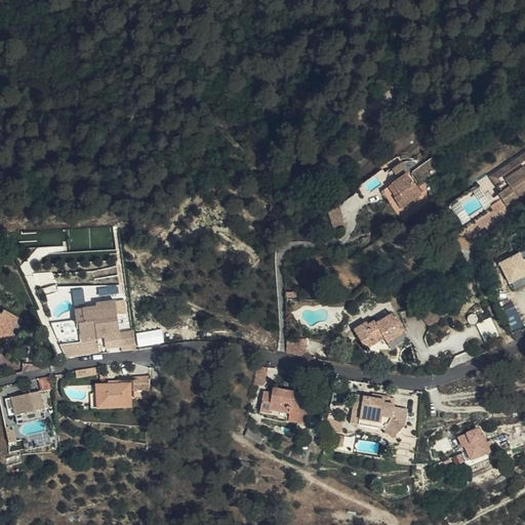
[(496,175),(524,155),(524,146),(486,175),(493,186),(500,180),(496,175)]
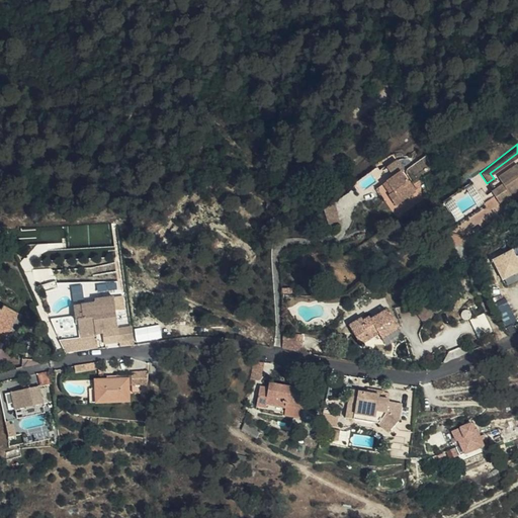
[(387,152),(382,145),(374,151),(380,158),(387,152)]
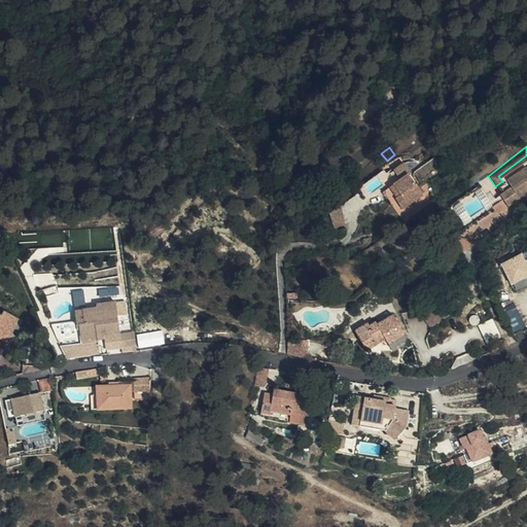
[(526,155),(498,176),(502,181),(495,186),(499,192),(510,186),(517,197),(518,199),(526,192),(526,155)]
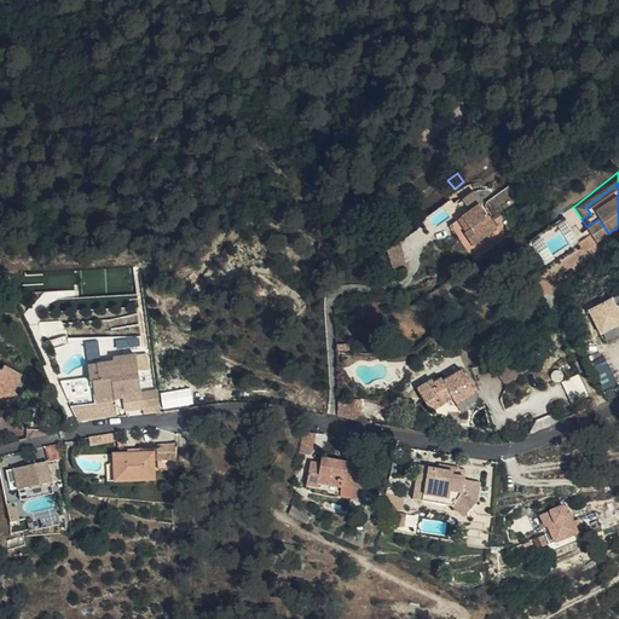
[(498,229),(478,203),(449,227),(458,241),(466,235),(476,246),(498,229)]
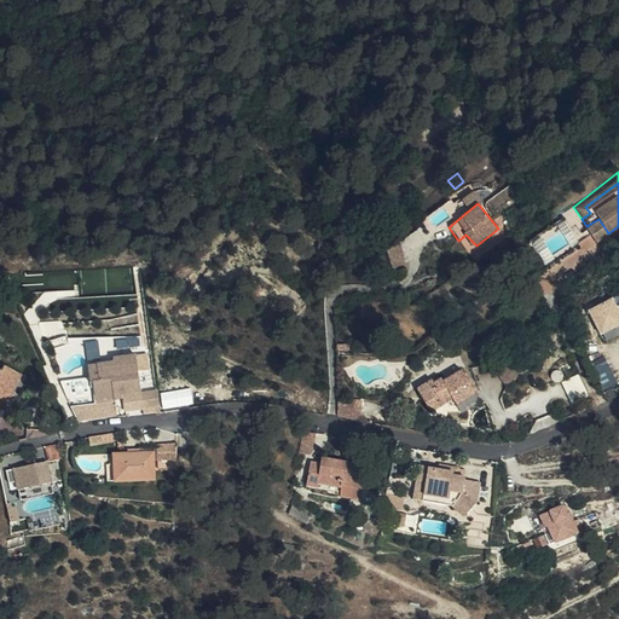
[(594,241),(607,231),(599,219),(586,226),(584,227),(594,241)]
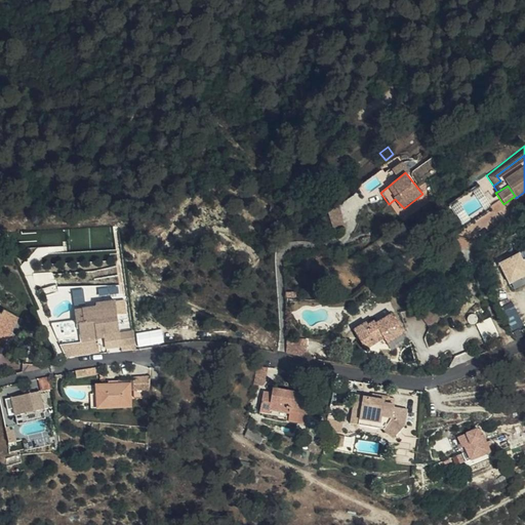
[(520,251),(499,263),(511,284),(524,277),(524,258),(524,259),(520,251)]
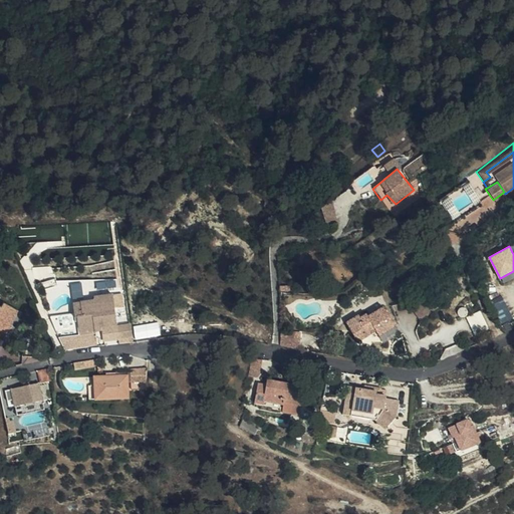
[(82,282),(72,283),(73,297),(84,296),(82,282)]
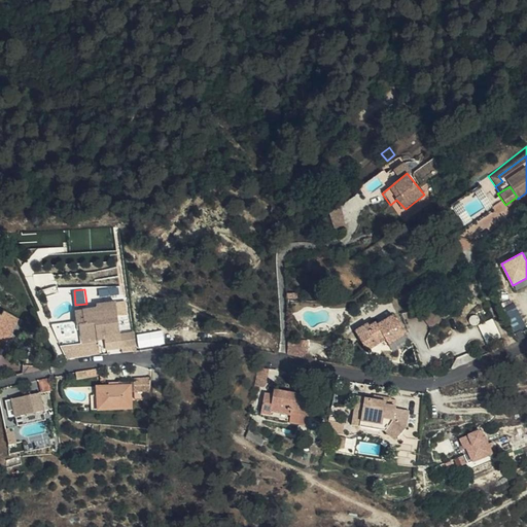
[(105,330),(105,332),(120,330),(116,301),(97,304),(98,307),(76,310),(78,324),(80,323),(83,343),(100,341),(99,338),(98,331),(105,330)]
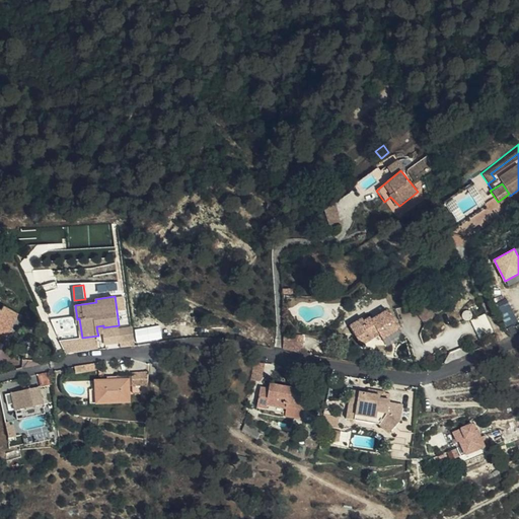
[(0,322),(7,326),(14,312),(0,305),(0,322)]
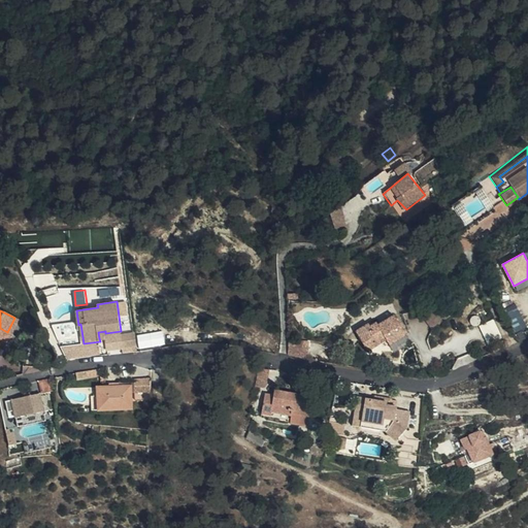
[(371,330),(368,323),(357,330),(368,350),(384,339),(386,343),(392,338),(394,340),(404,334),(393,314),(384,319),(386,322),(371,330)]
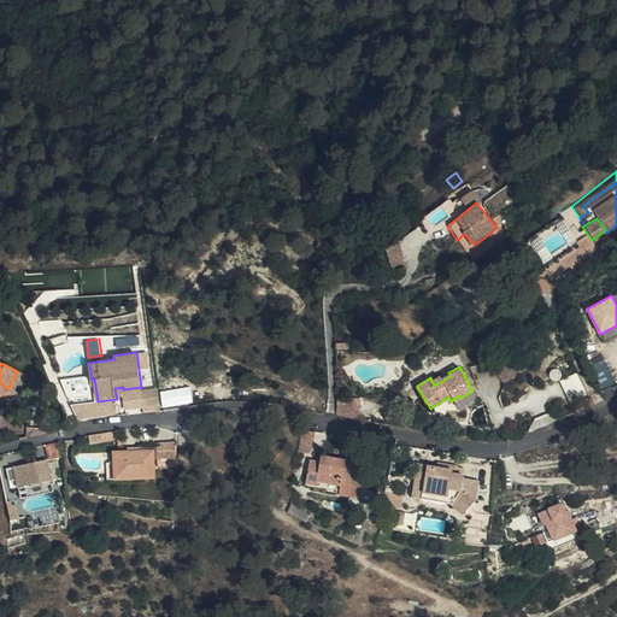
[(345,397),(345,394),(340,394),(340,397),(339,397),(338,413),(356,418),(360,411),(362,406),(345,406),(346,397),(345,397)]
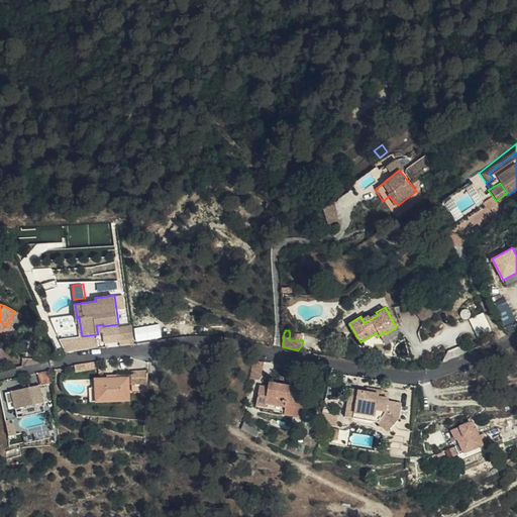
[(263,364),(253,363),(251,378),(262,379),(263,364)]
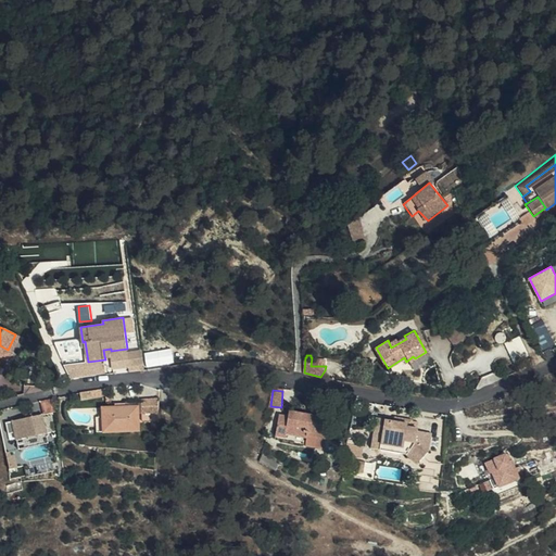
[(143,399),(143,402),(143,413),(160,412),(160,397),(143,399)]
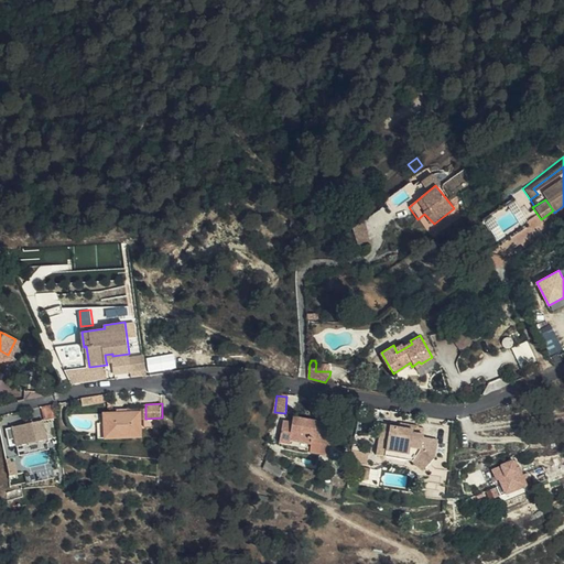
[(53,407),(40,410),(43,424),(51,422),(56,421),(53,407)]
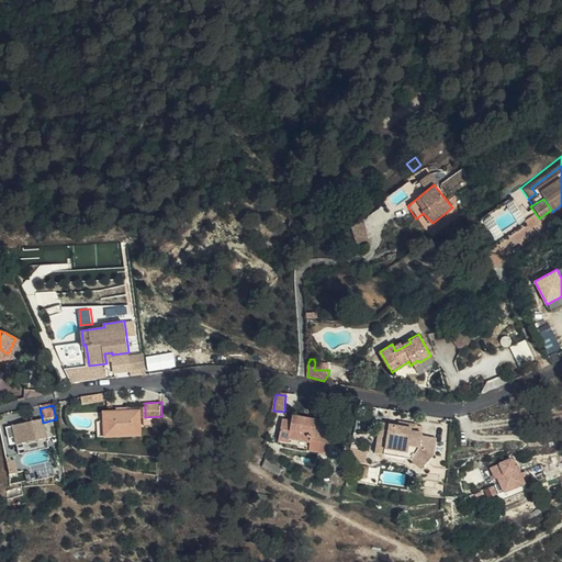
[(141,417),(145,417),(145,406),(127,406),(127,409),(105,412),(105,420),(99,422),(100,437),(103,436),(103,434),(123,433),(124,436),(142,435),(141,417)]
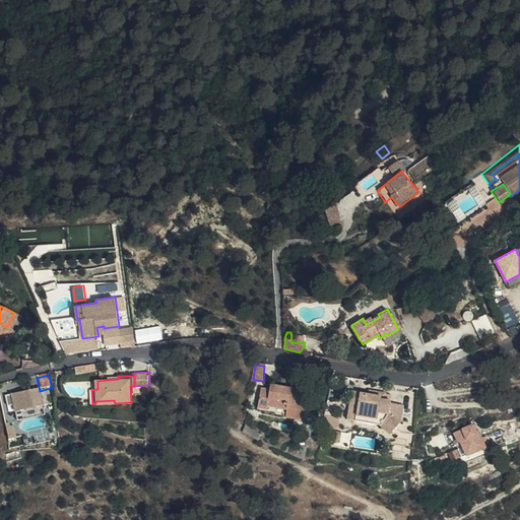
[(286,407),(305,410),(309,388),(298,386),(298,388),(271,384),(270,388),(262,387),(258,406),(267,408),(267,404),(277,405),(277,403),(287,404),(286,407)]
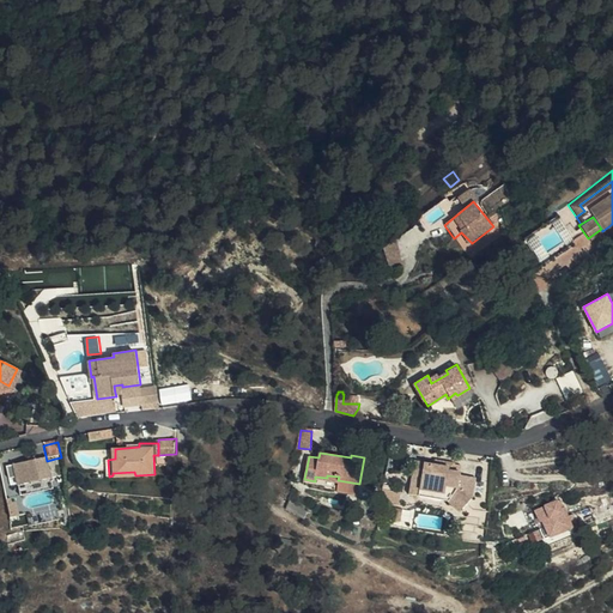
[(29,465),(12,468),(14,480),(7,483),(8,489),(17,487),(17,489),(49,481),(60,480),(55,459),(47,461),(36,463),(29,465)]
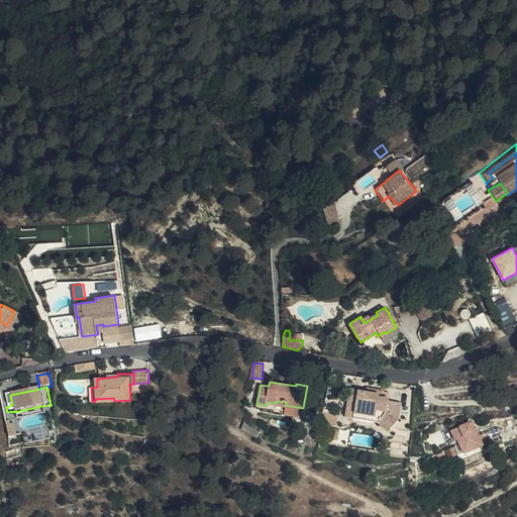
[(354,401),(352,411),(373,414),(373,420),(378,421),(387,430),(398,420),(401,402),(387,400),(387,397),(378,396),(378,393),(348,389),(346,400),(354,401)]
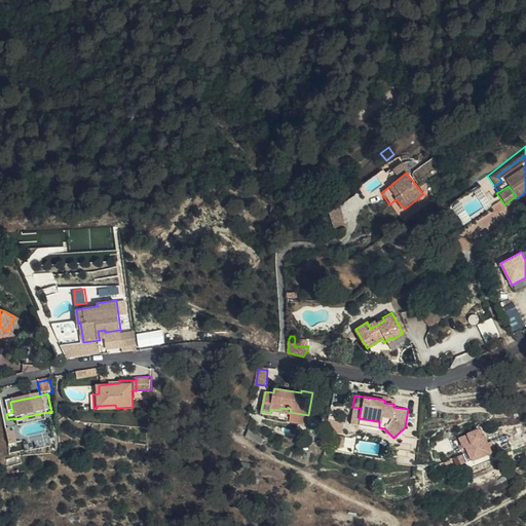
[(4,403),(6,414),(12,412),(10,402),(4,403)]
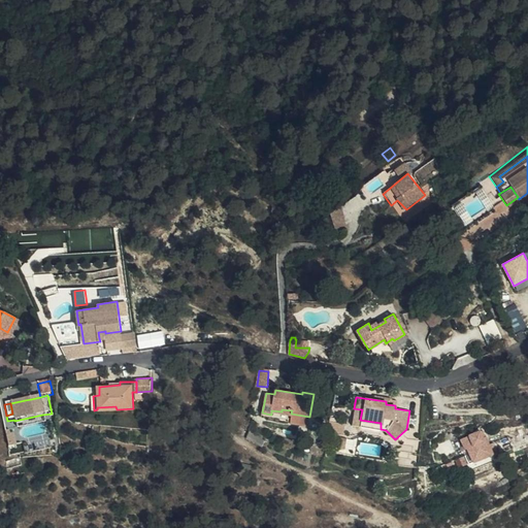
[(307,426),(309,417),(291,414),(290,423),(307,426)]
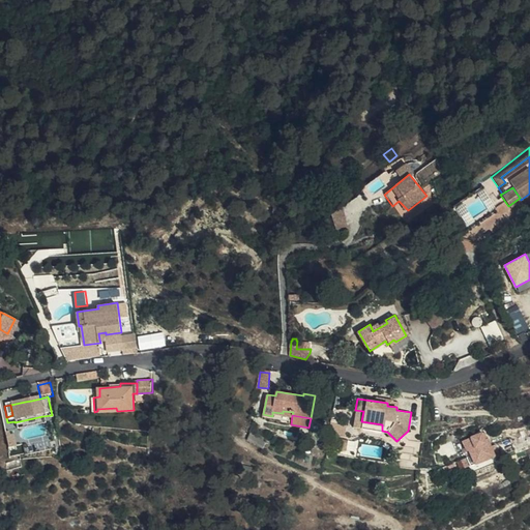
[(42,416),(15,422),(17,432),(45,425),(42,416)]
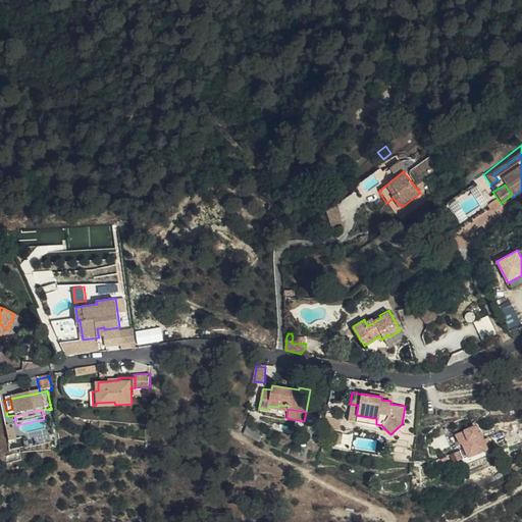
[(376,418),(356,415),(355,421),(376,424),(376,418)]
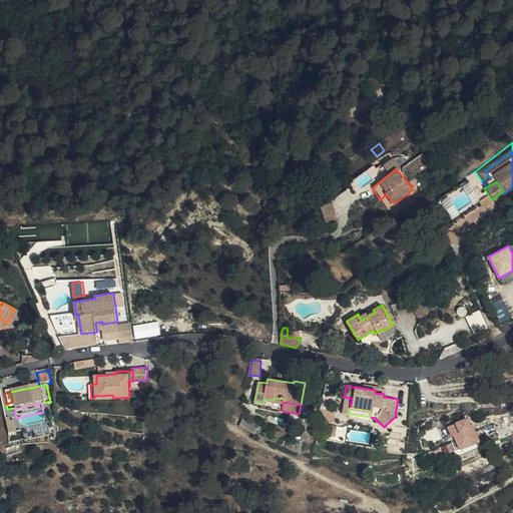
[(240,425),(249,430),(254,423),(238,413),(233,421),(240,425)]
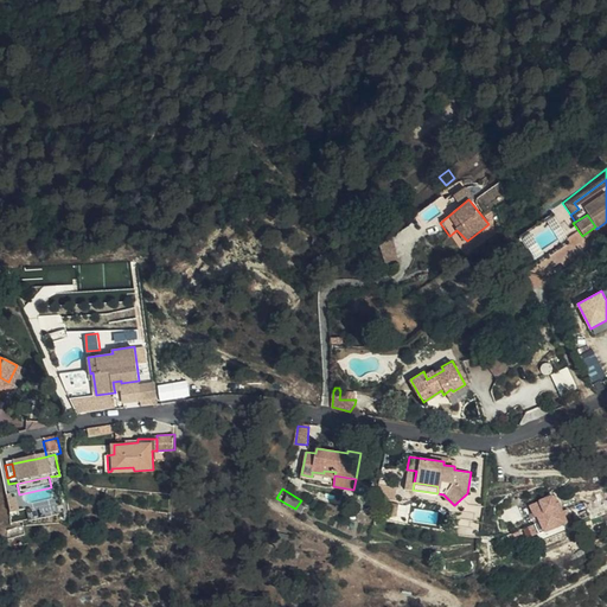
[(534,517),(536,515),(543,531),(564,521),(556,502),(554,502),(550,494),(528,504),(534,517)]
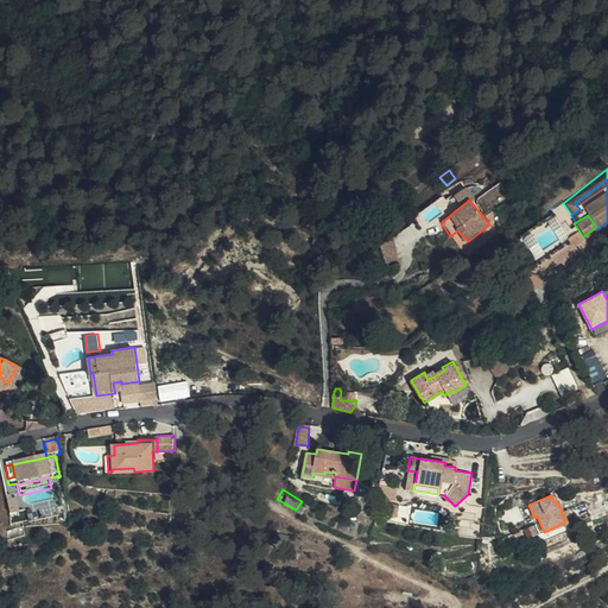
[(10,502),(6,502),(8,517),(17,514),(14,501),(10,502)]
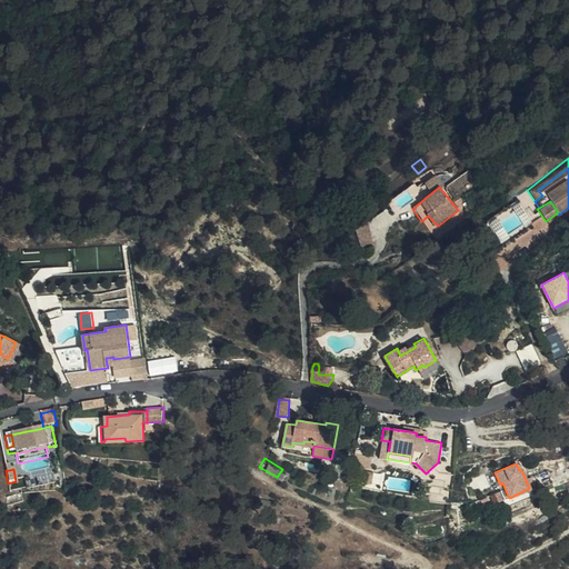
[(23,480),(26,491),(53,486),(52,477),(58,476),(57,472),(23,480)]
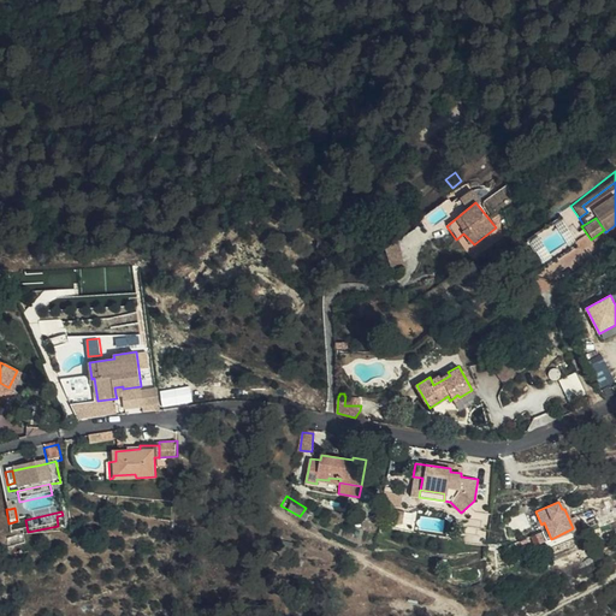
[(380,525),(379,537),(392,538),(395,527),(380,525)]
